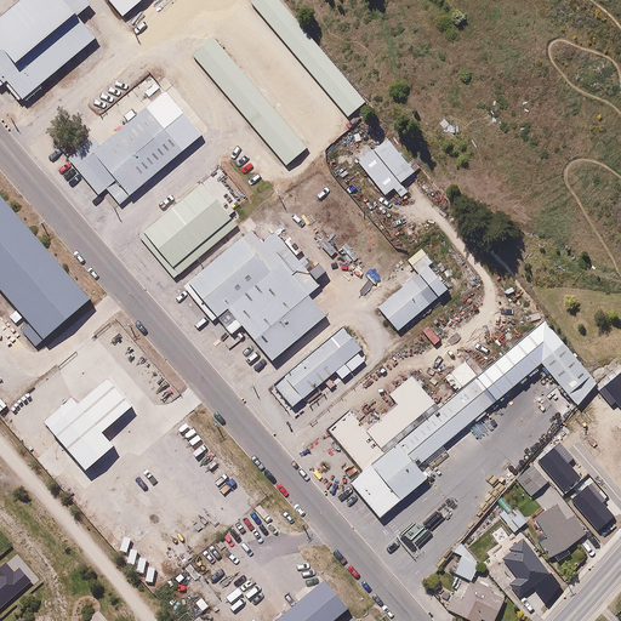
[(79,1),(77,0),(9,0),(0,7),(0,81),(15,98),(90,36),(68,11),(79,1)]
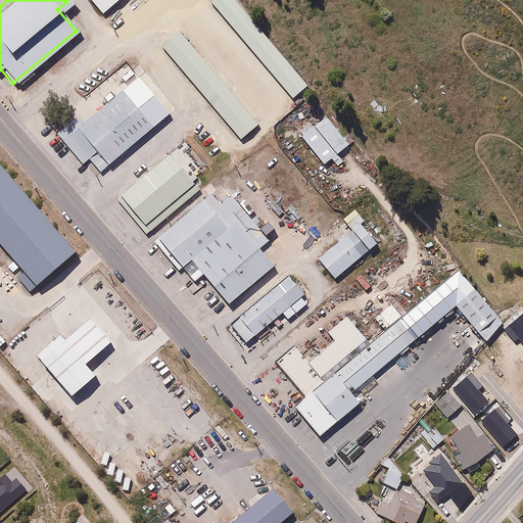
[(90,0),(105,15),(124,0),(90,0)]
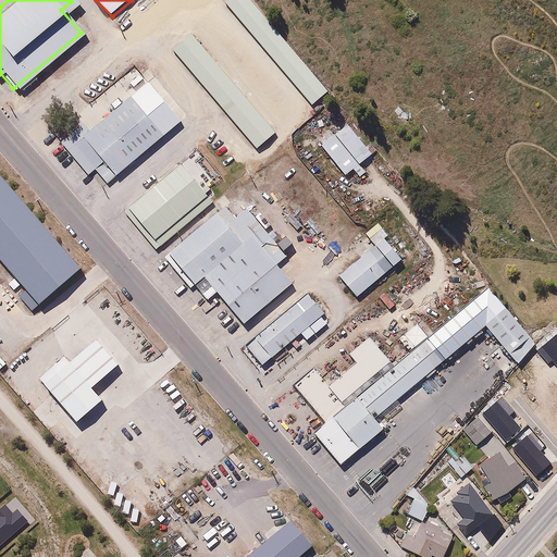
[(327,95),(249,0),(231,0),(226,3),(312,108),(327,95)]
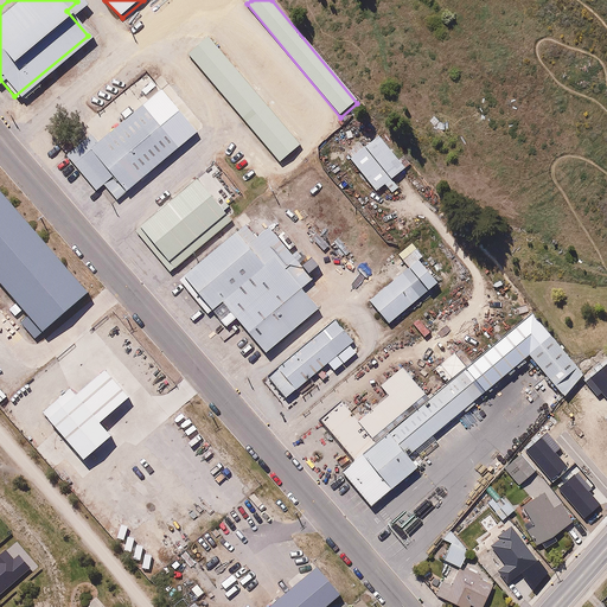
[(299,146),(209,38),(189,55),(279,163),(299,146)]
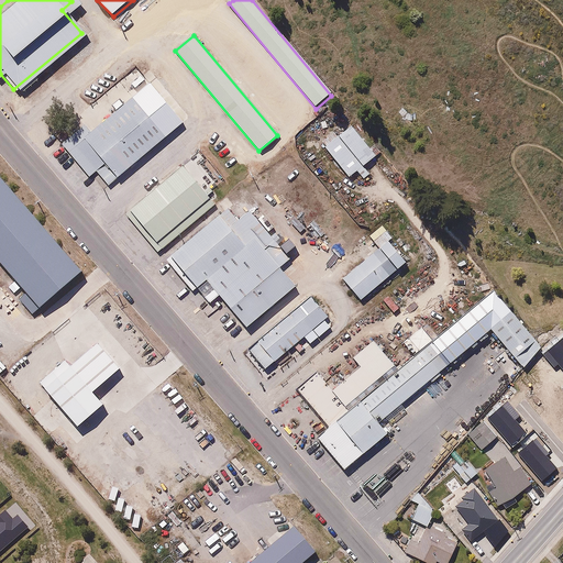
[(185,122),(151,81),(89,133),(83,125),(57,146),(86,180),(94,174),(106,188),(185,122)]
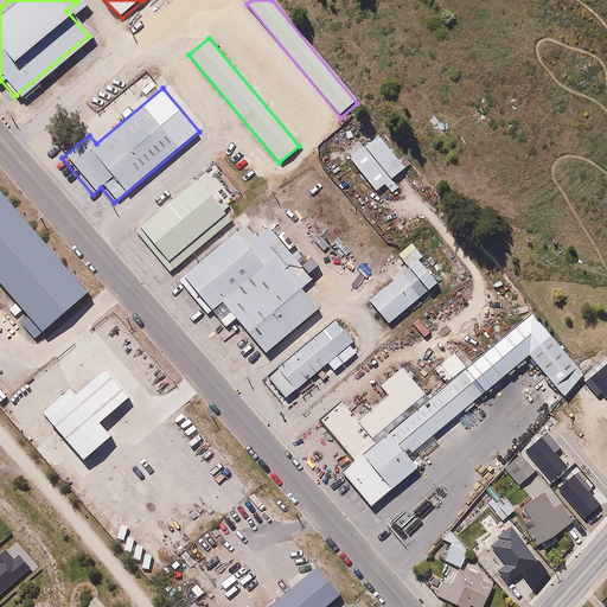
[(451,125),(441,115),(433,123),(442,133),(451,125)]
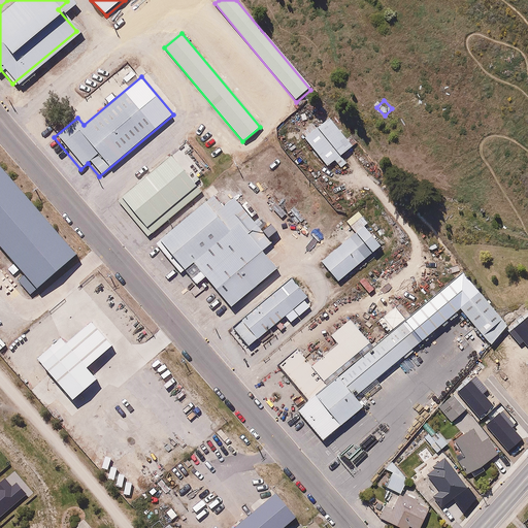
[(353,146),(330,119),(305,139),(328,167),(353,146)]
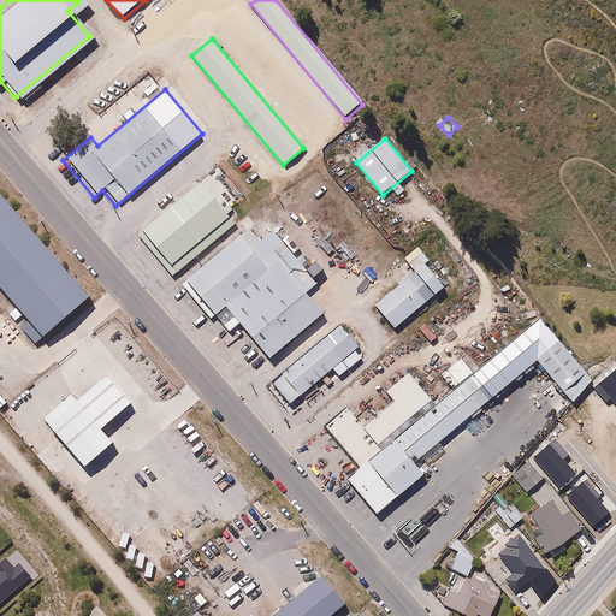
[(235,224),(199,182),(137,235),(171,276),(235,224)]
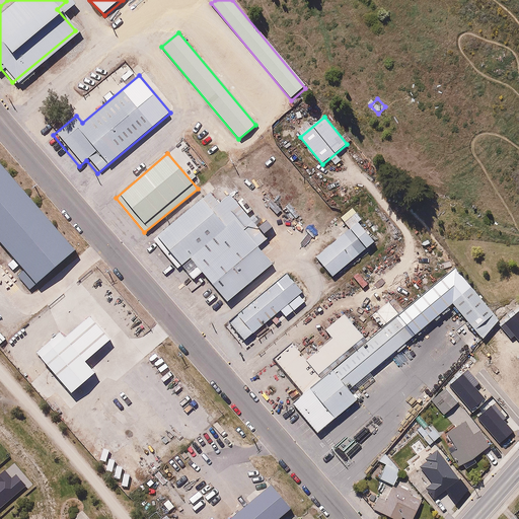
[(73,252),(0,169),(0,246),(34,286),(73,252)]
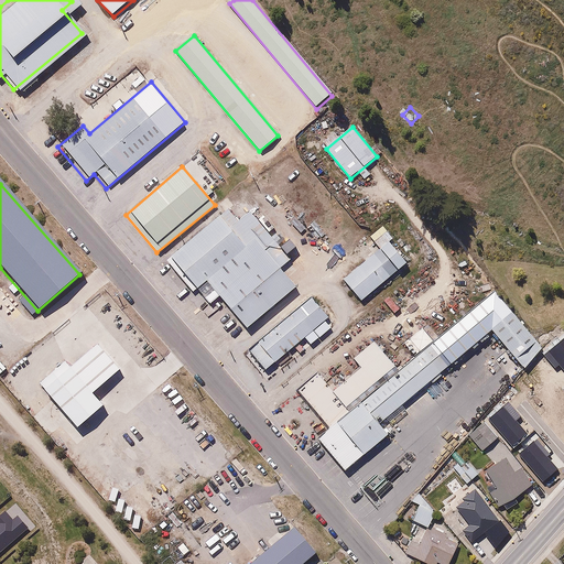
[(207,280),(267,231),(249,210),(237,220),(227,209),(165,260),(192,292),(207,280)]
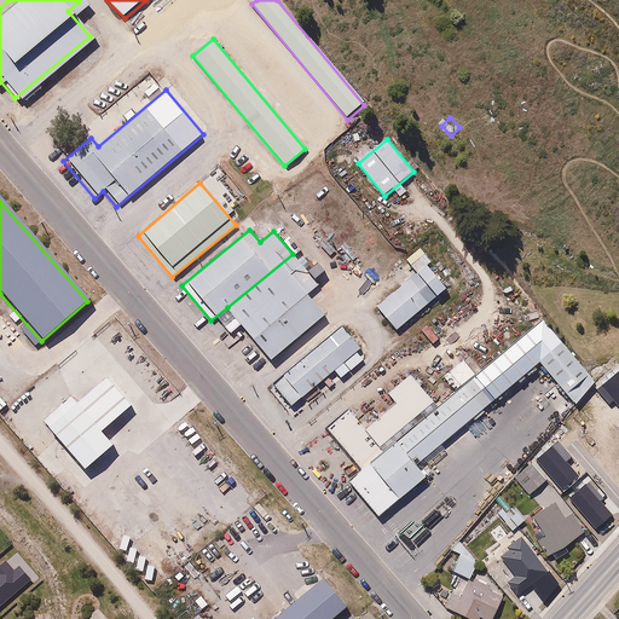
[(318,285),(293,254),(227,307),(270,359),(322,313),(306,293),(318,285)]
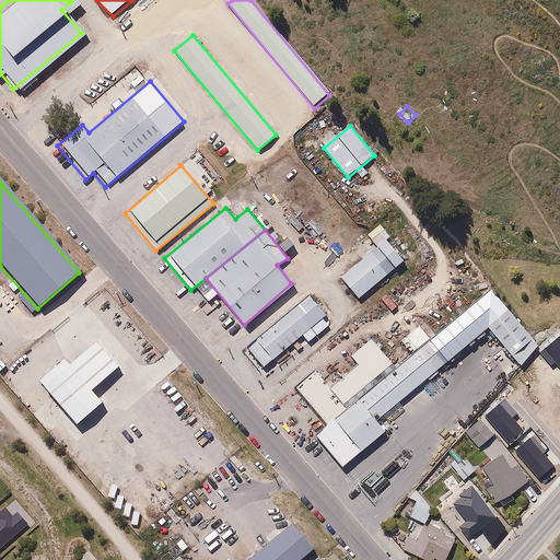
[(403,260),(385,240),(342,275),(359,295),(403,260)]
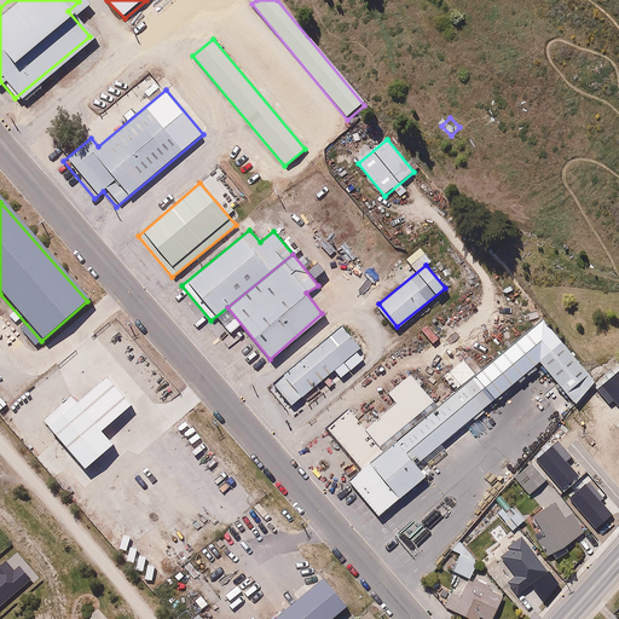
[(360,469),(345,482),(372,515),(421,475),(414,468),(539,365),(568,400),(591,381),(541,320),(437,411),(412,381),(391,397),(397,406),(364,434),(348,412),(328,431),(360,469)]
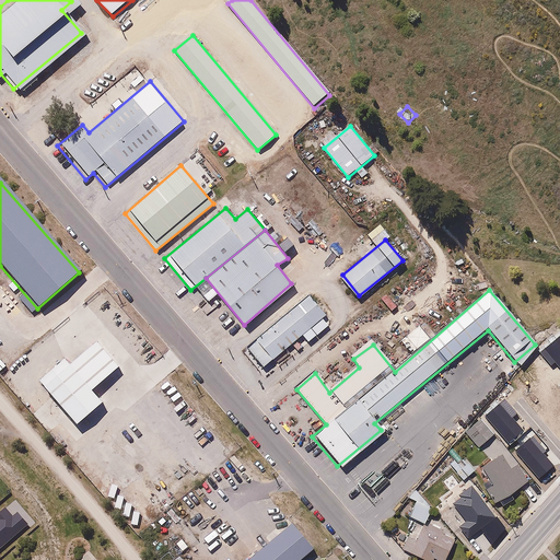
[(324,315),(310,298),(248,348),(263,365),(324,315)]
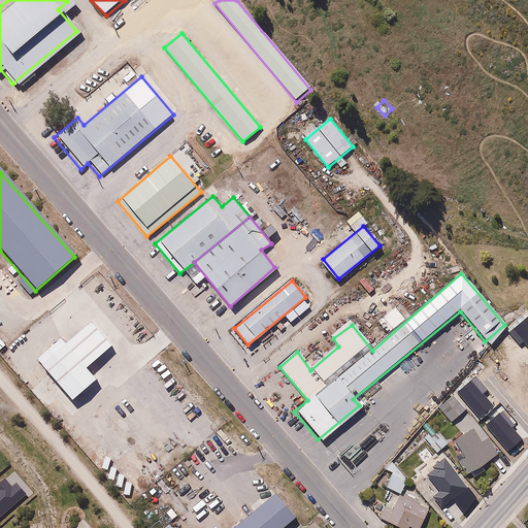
[(93,324),(68,344),(88,367),(112,345),(93,324)]
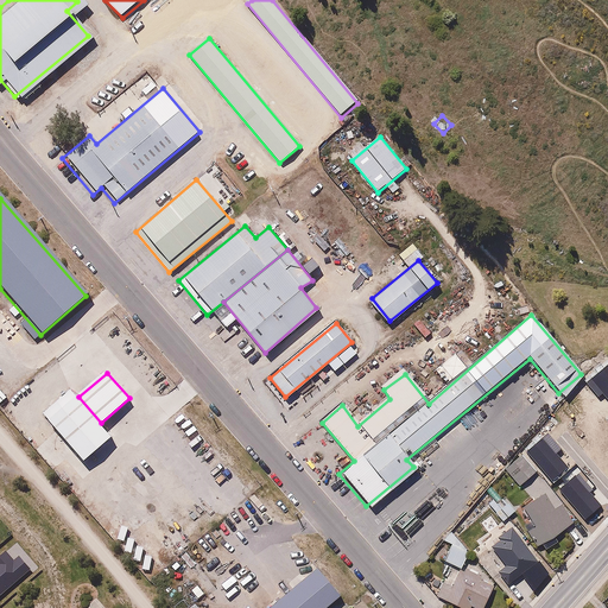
[(111,436),(71,390),(43,415),(83,460),(111,436)]
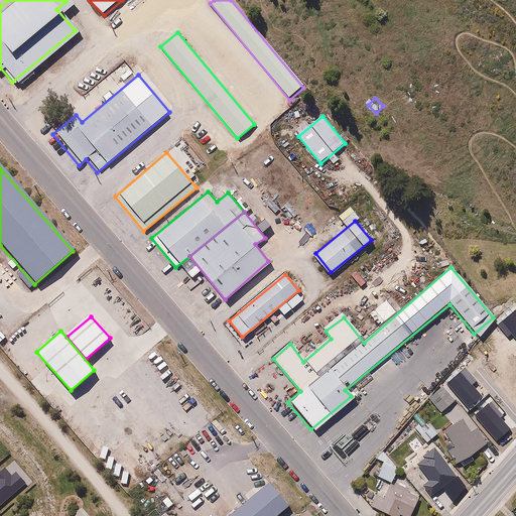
[(515,385),(515,346),(511,341),(502,348),(490,333),(480,341),(515,385)]
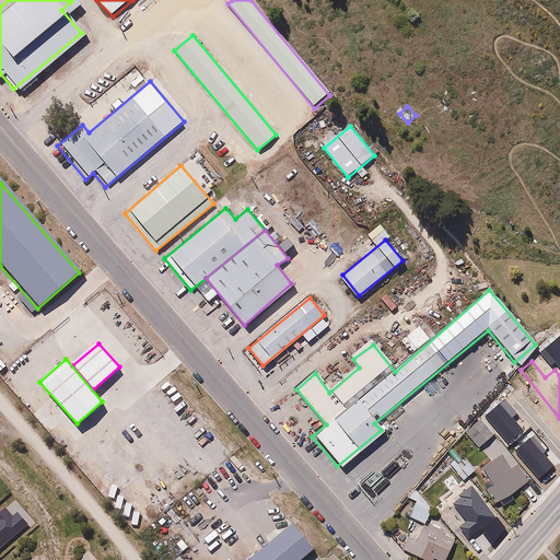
[(503,426),(521,409),(506,395),(489,411),(503,426)]
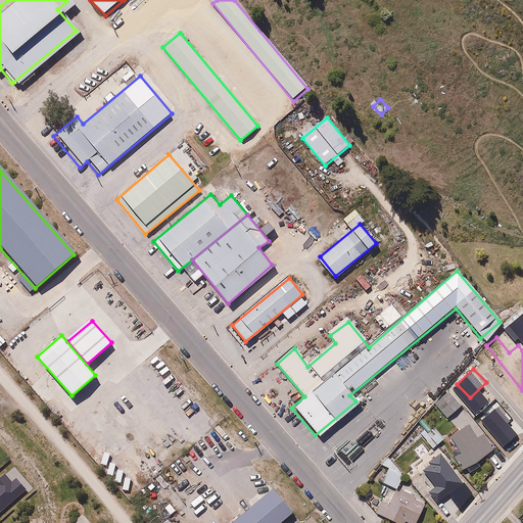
[(448,416),(462,405),(449,390),(436,401),(448,416)]
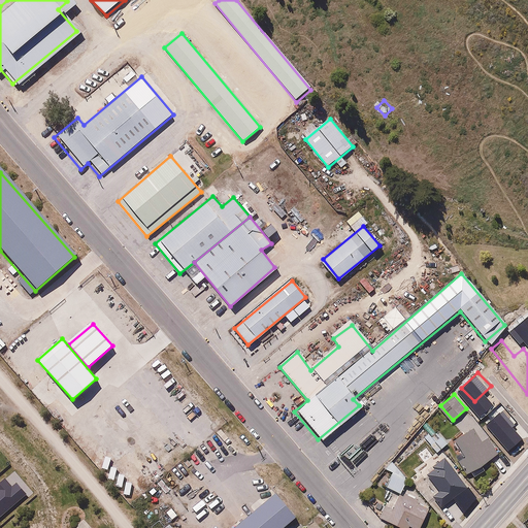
[(468,472),(498,452),(487,436),(482,440),(472,428),(457,439),(467,454),(459,460),(468,472)]
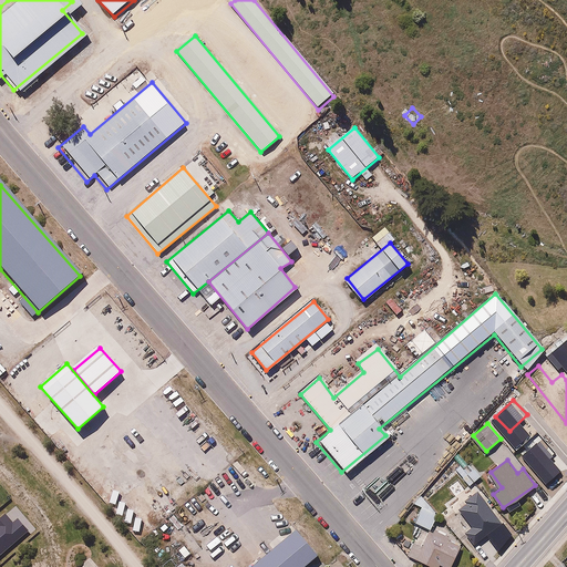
[(472,462),(464,468),(475,481),(483,474),(472,462)]
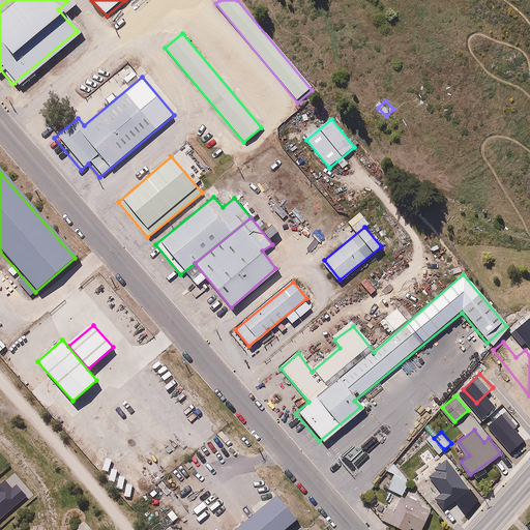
[(408,450),(395,459),(412,480),(423,471),(408,450)]
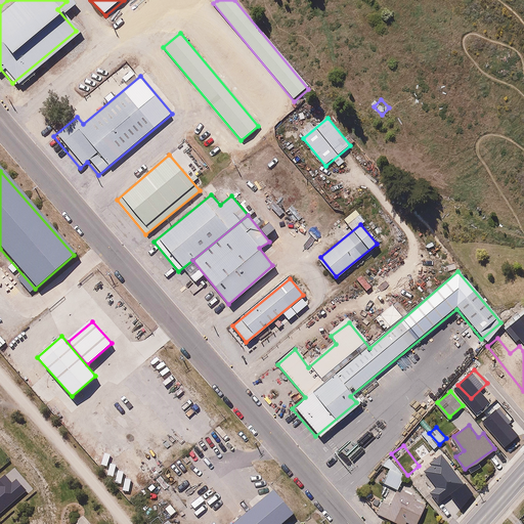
[(432,464),(424,470),(436,486),(431,489),(439,501),(465,483),(442,451),(430,461),(432,464)]
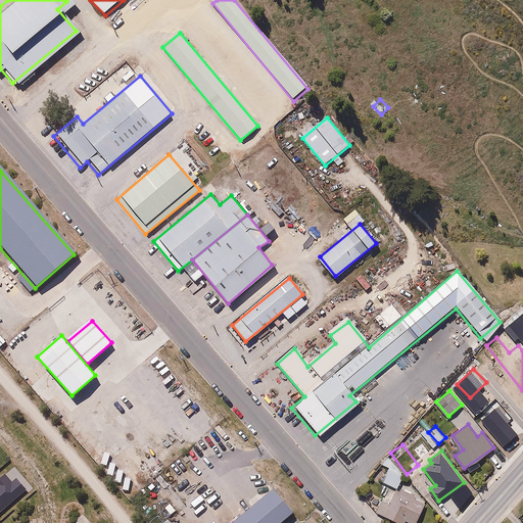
[(383,464),(389,467),(386,472),(382,470),(378,476),(397,488),(403,473),(388,456),(383,464)]
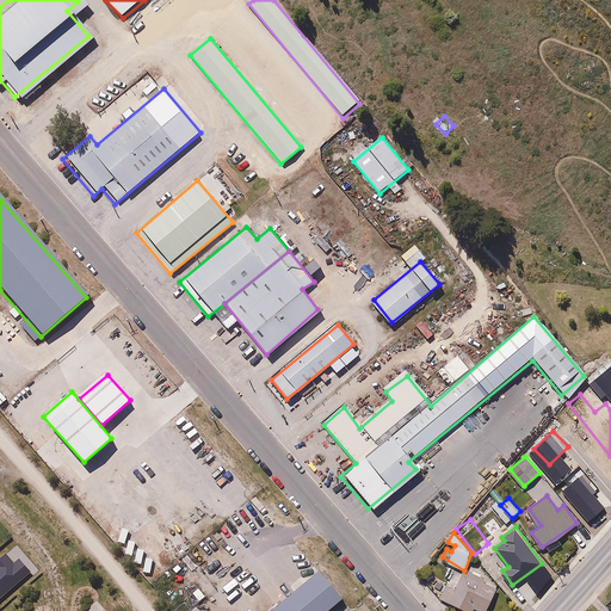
[(10,553),(0,561),(0,594),(28,573),(10,553)]
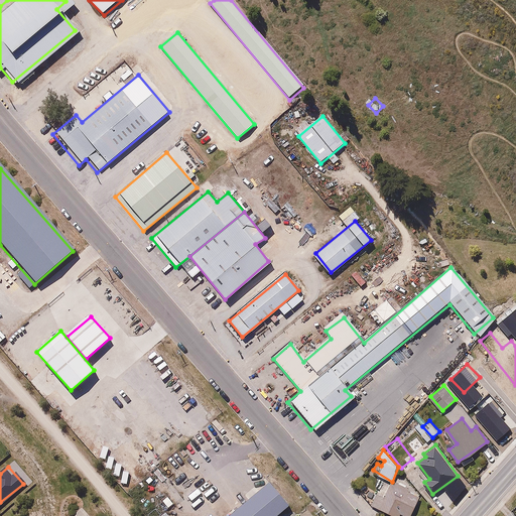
[(412,469),(405,474),(419,492),(426,487),(412,469)]
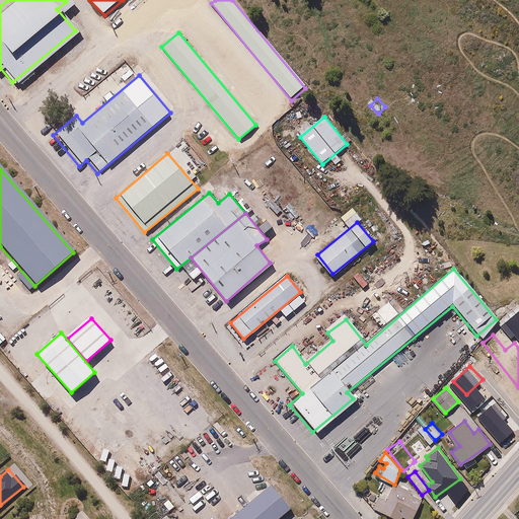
[(401,518),(403,516),(410,518),(413,518),(423,498),(413,494),(415,490),(399,484),(398,487),(393,485),(386,501),(377,497),(373,507),(401,518)]
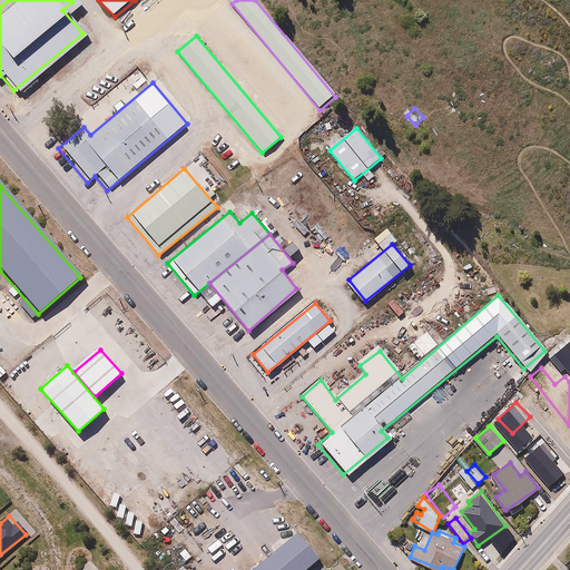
[(404,533),(399,543),(410,550),(415,540),(404,533)]
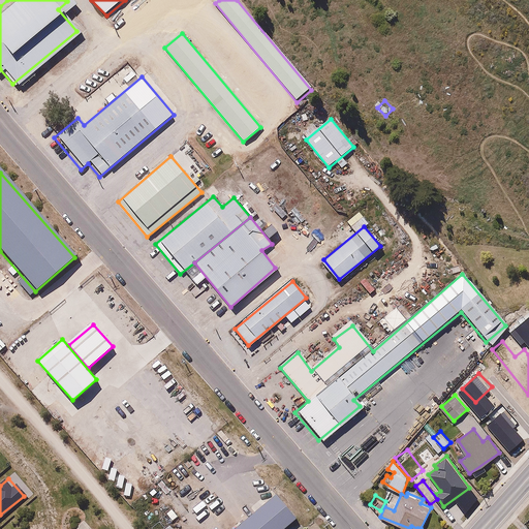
[(284,528),(298,518),(279,496),(240,528),(284,528)]
